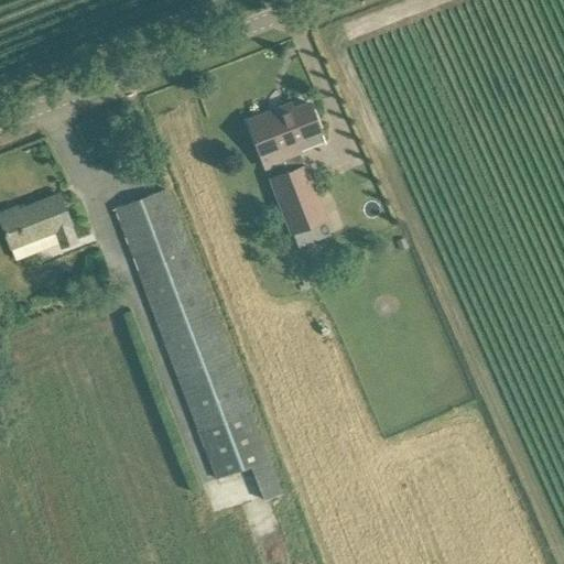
[(311,104),(294,109),(291,104),(248,121),(266,166),(282,160),(286,171),(269,177),(291,235),(331,219),(308,163),(305,164),(296,140),(321,130),(318,123),(311,104)]
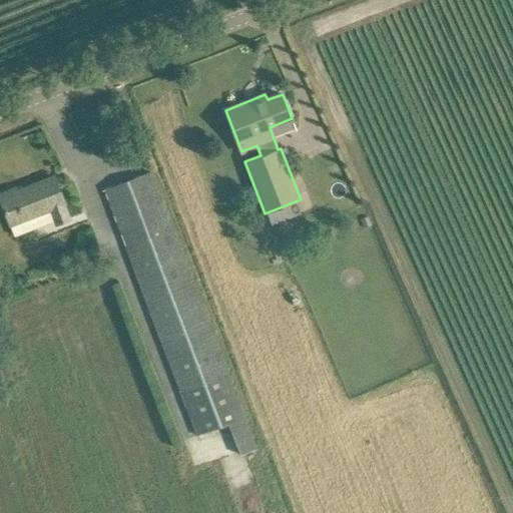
[(104,189),(197,435),(227,423),(240,456),(257,450),(150,171),(104,189)]
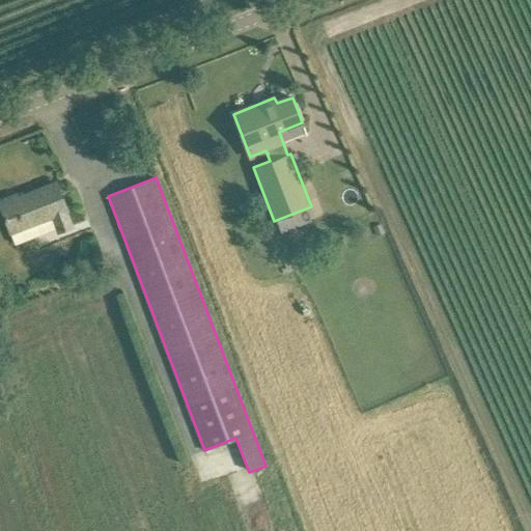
[(0,200),(0,204),(6,220),(10,232),(52,216),(58,232),(73,227),(66,211),(67,211),(56,184),(18,198),(16,194),(0,200)]
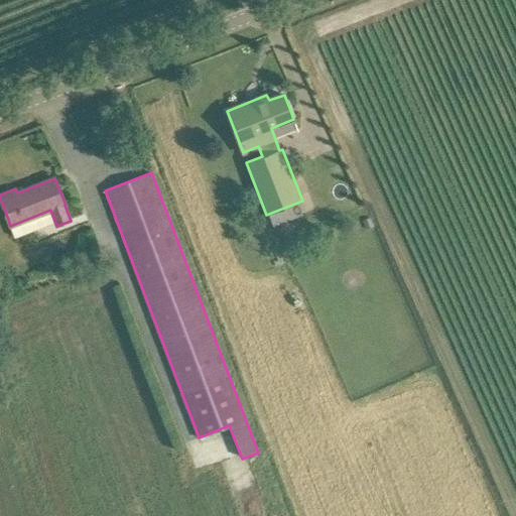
[(371,218),(363,221),(366,229),(374,226),(371,218)]
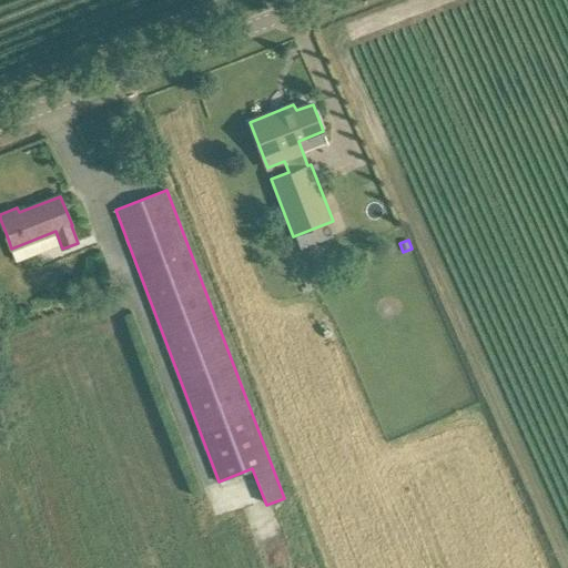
[(216,478),(205,454),(193,459),(204,484),(216,478)]
